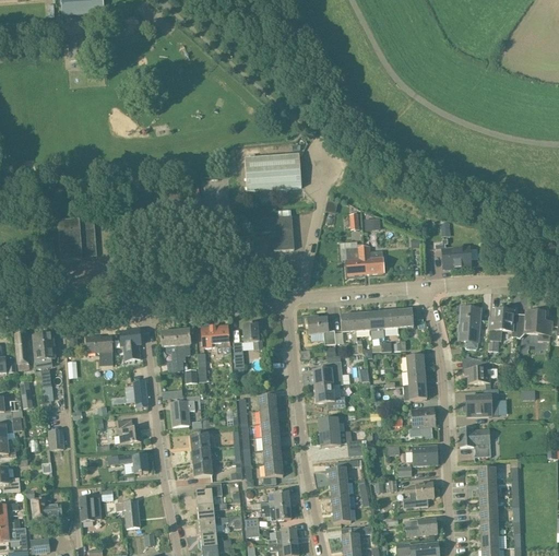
[(60,0),(62,14),(104,11),(103,0),(60,0)]
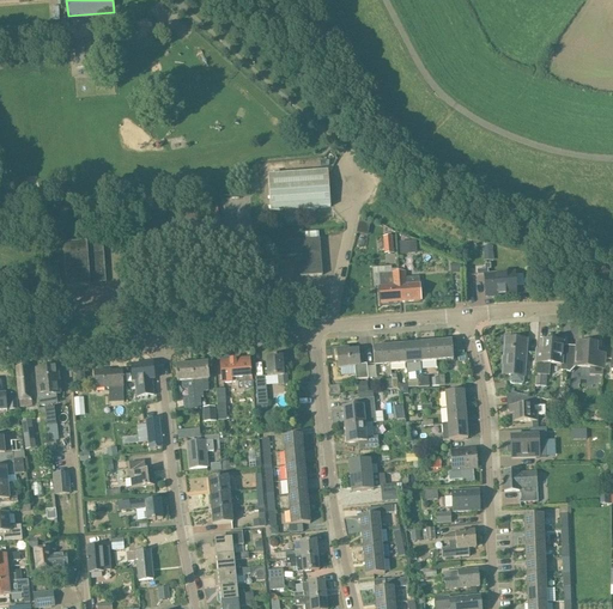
[(78,40),(73,41),(73,47),(77,47),(78,64),(95,62),(92,38),(78,40)]
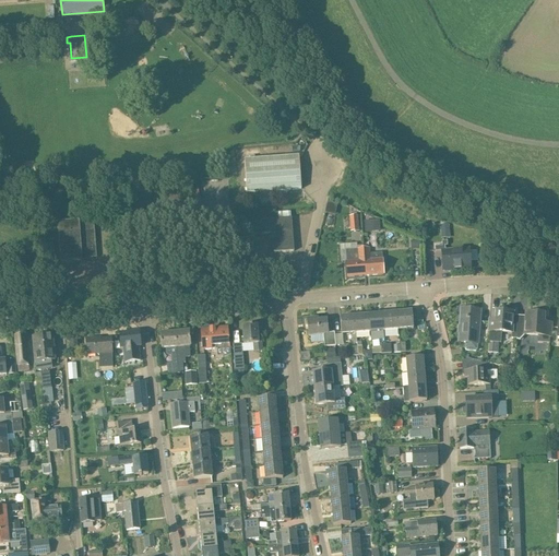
[(245,157),(247,190),(301,186),(299,153),(245,157)]
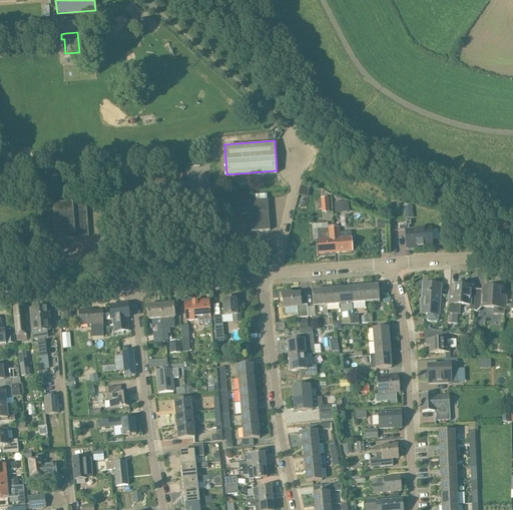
[(329,195),(322,196),(323,209),(330,209),(329,195)]
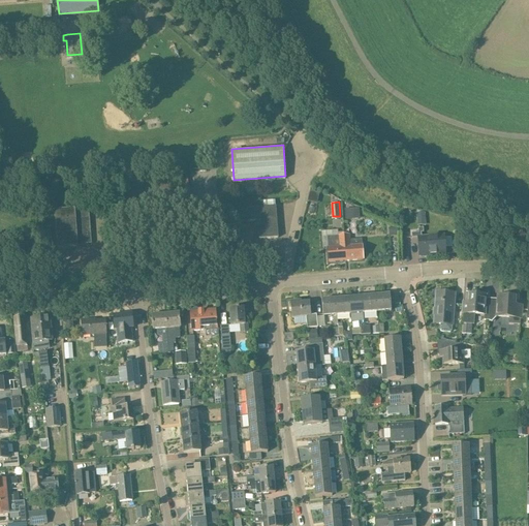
[(263,205),(247,206),(248,219),(257,218),(258,237),(278,236),(276,204),(263,205)]
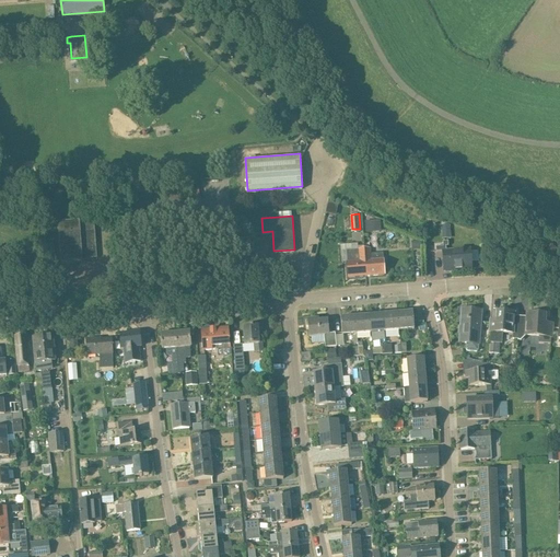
[(365,218),(365,229),(381,228),(381,217),(365,218)]
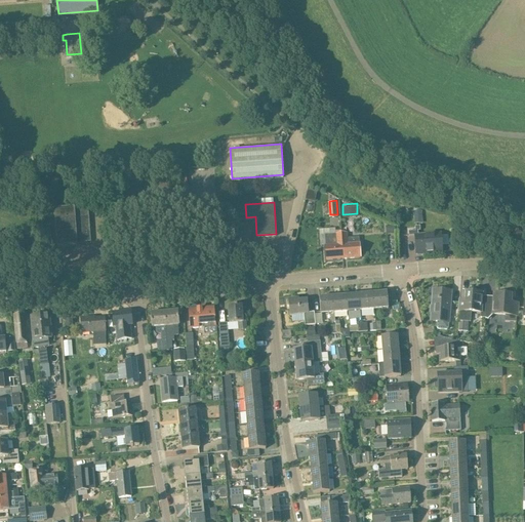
[(54,206),(57,243),(77,242),(77,240),(90,239),(88,204),(54,206)]
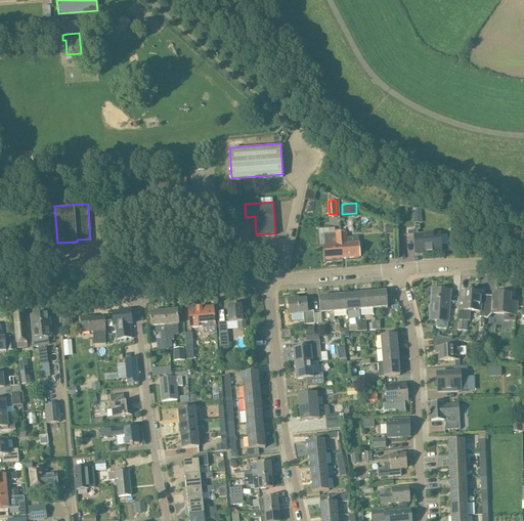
[(413,208),(415,219),(422,219),(422,208),(413,208)]
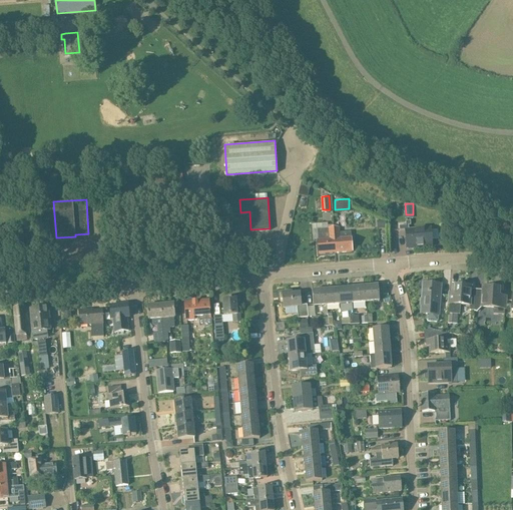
[(405,225),(398,225),(398,230),(404,229),(405,248),(431,246),(429,227),(407,229),(407,225),(409,225),(409,220),(404,220),(405,225)]
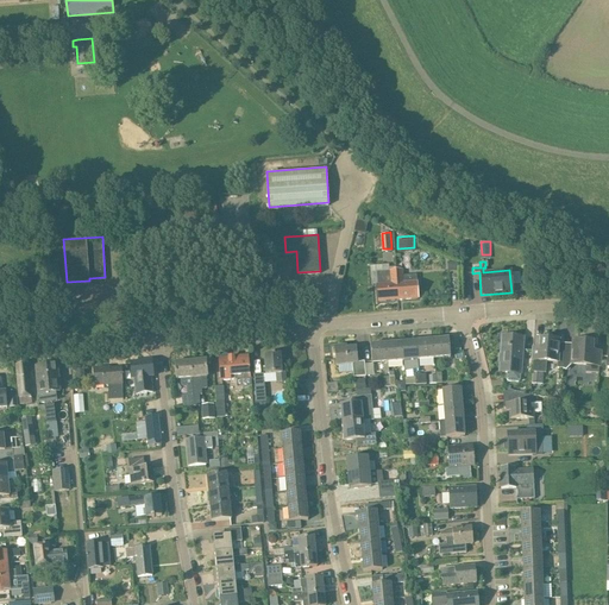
[(390,269),(376,270),(377,282),(378,298),(399,297),(396,268),(390,269)]
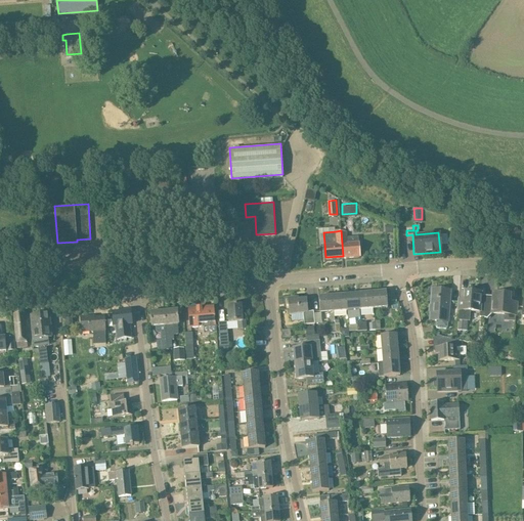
[(346,230),(341,230),(343,256),(360,255),(358,234),(347,235),(346,230)]
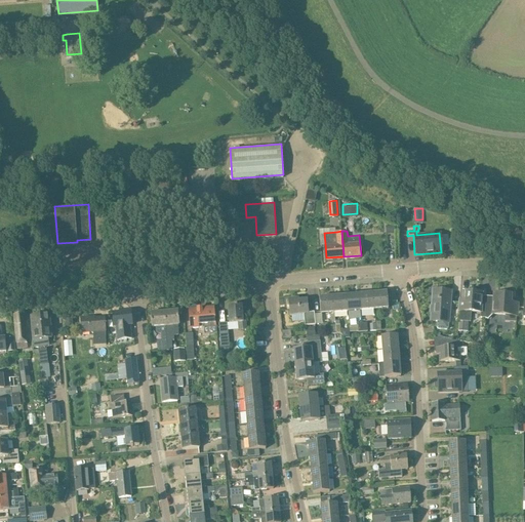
[(432,311),(431,318),(434,319),(433,331),(448,330),(448,326),(448,320),(451,291),(451,289),(435,288),(434,298),(434,304),(433,304),(432,304),(432,311)]
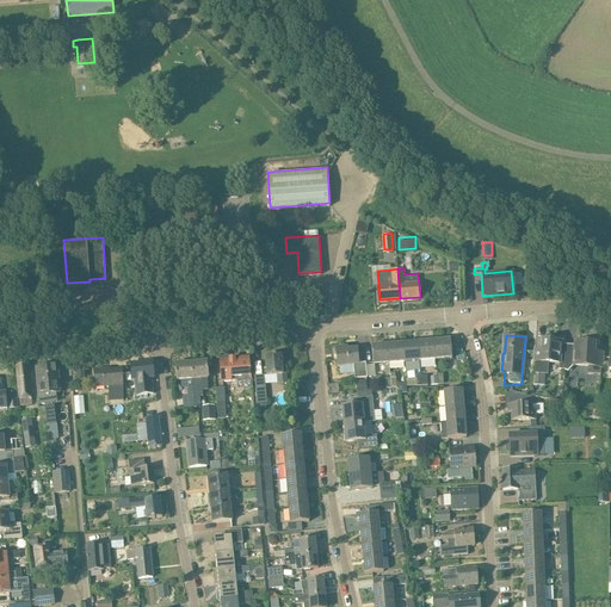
[(450,336),(434,338),(436,357),(452,355),(450,336)]
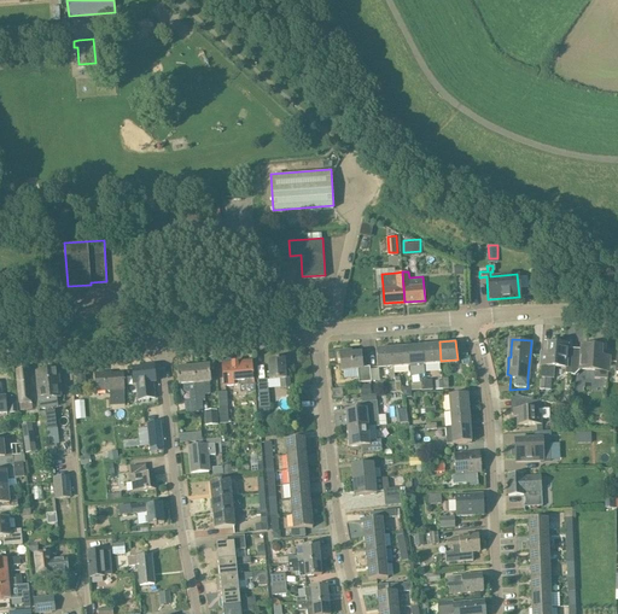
[(542,352),(541,362),(540,374),(554,375),(555,363),(566,364),(565,370),(572,370),(573,345),(567,345),(567,341),(549,340),(548,352),(542,352)]
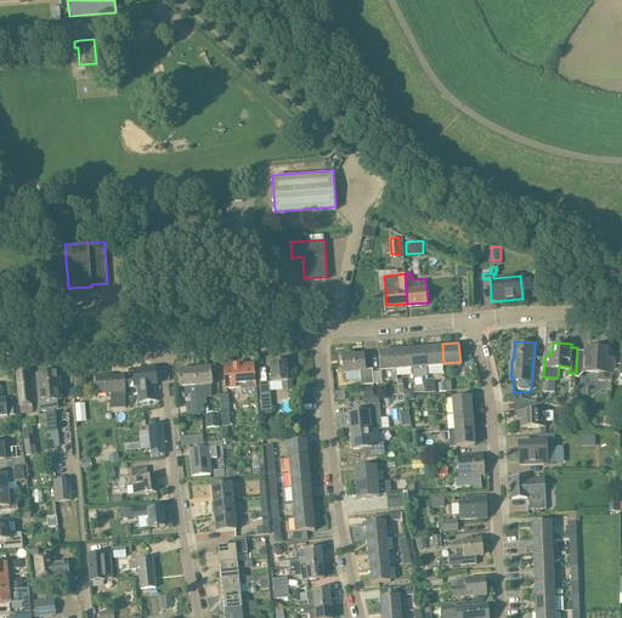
[(442,344),(427,345),(428,364),(444,363),(442,344)]
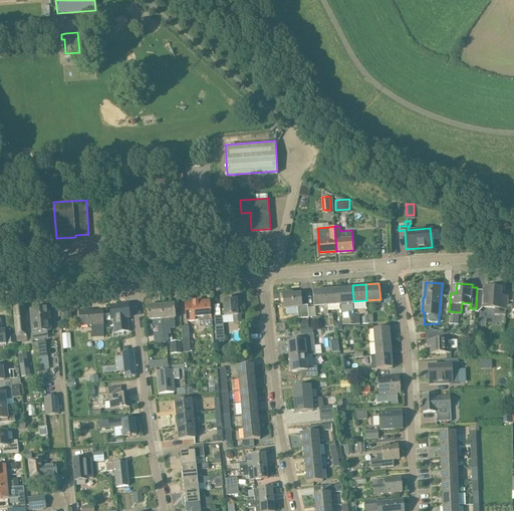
[(352,285),(339,287),(340,302),(353,301),(352,285)]
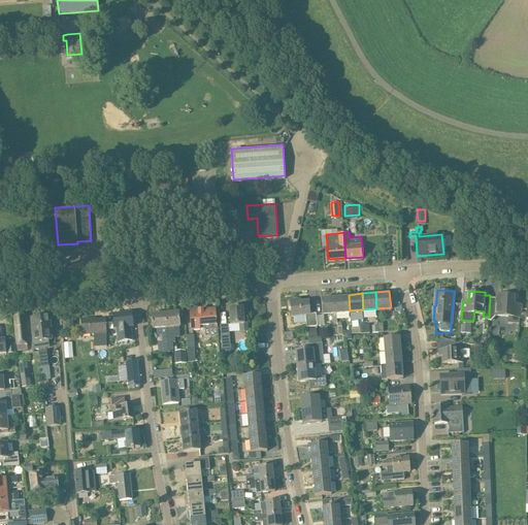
[(489,317),(489,318),(491,319),(496,314),(508,314),(507,321),(520,322),(520,312),(520,310),(520,306),(520,305),(513,305),(514,295),(497,294),(497,296),(490,295),(489,317)]
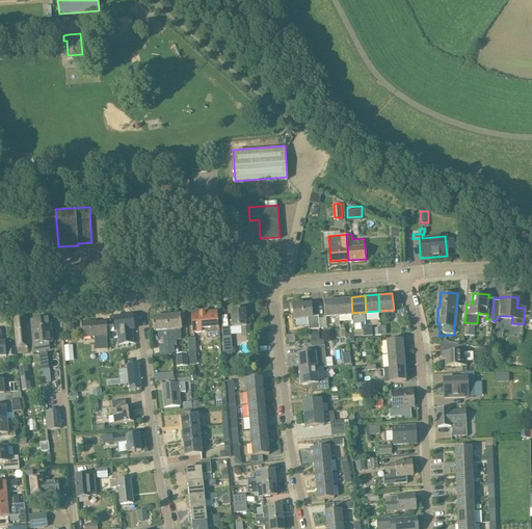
[(351,297),(338,298),(339,314),(352,313),(351,297)]
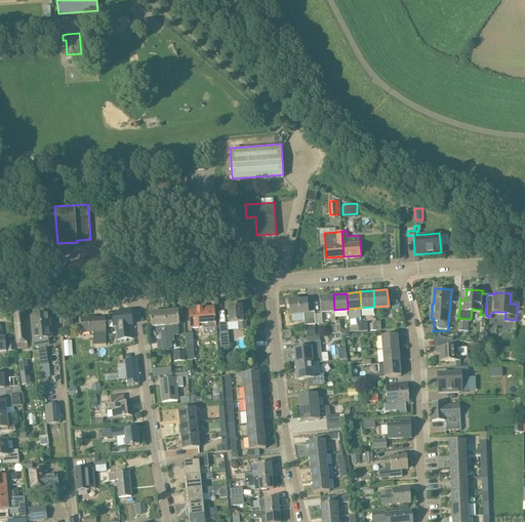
[(334,310),(333,294),(319,295),(321,311),(334,310)]
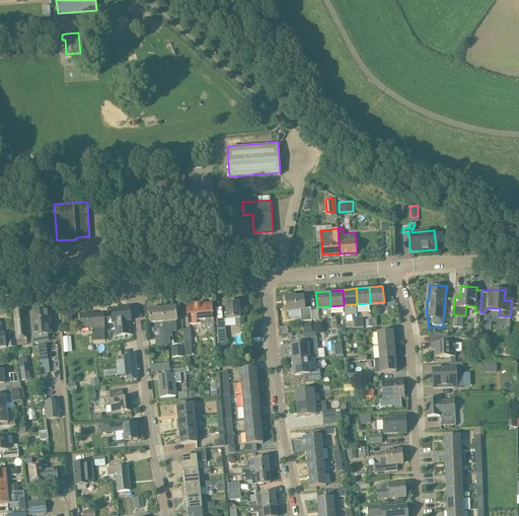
[(287,309),(300,307),(301,319),(312,318),(310,306),(304,306),(303,295),(295,296),(295,294),(286,295),(287,309)]
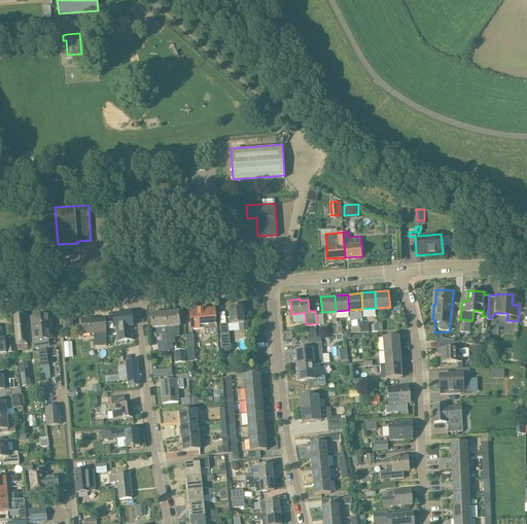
[(230,322),(240,321),(240,328),(248,328),(247,319),(244,320),(243,305),(229,306),(230,322)]
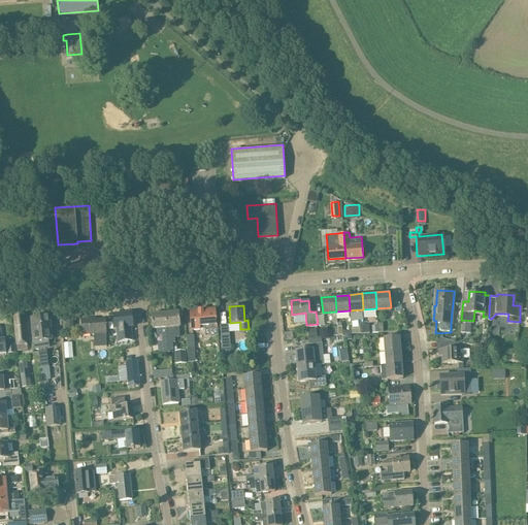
[(192,328),(217,326),(216,306),(190,308),(192,328)]
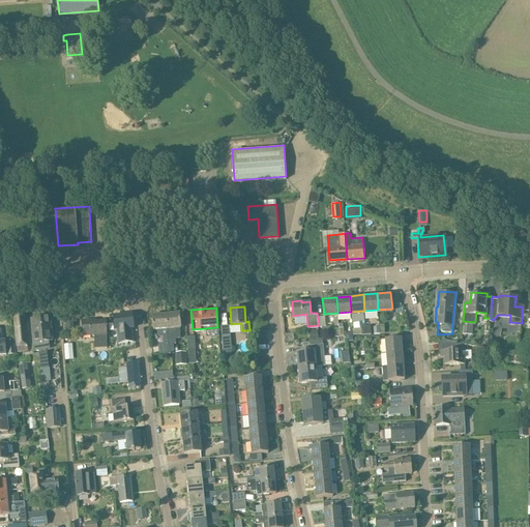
[(179,311),(167,312),(168,327),(169,351),(174,351),(174,342),(176,342),(176,337),(175,326),(180,326),(179,311)]
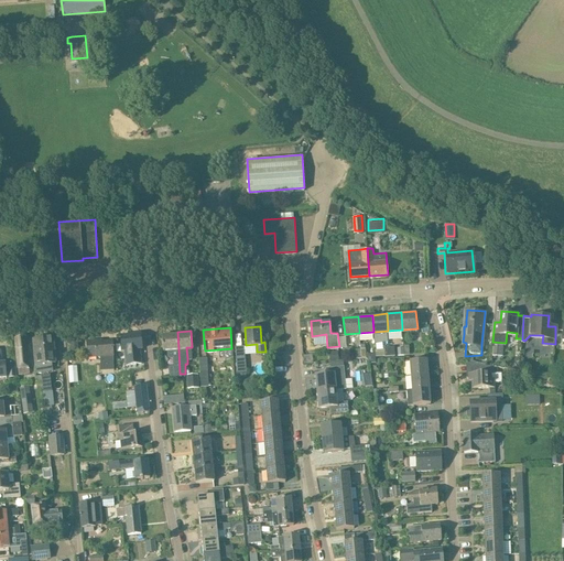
[(122,347),(125,347),(126,363),(142,360),(140,346),(142,346),(141,332),(121,333),(122,347)]
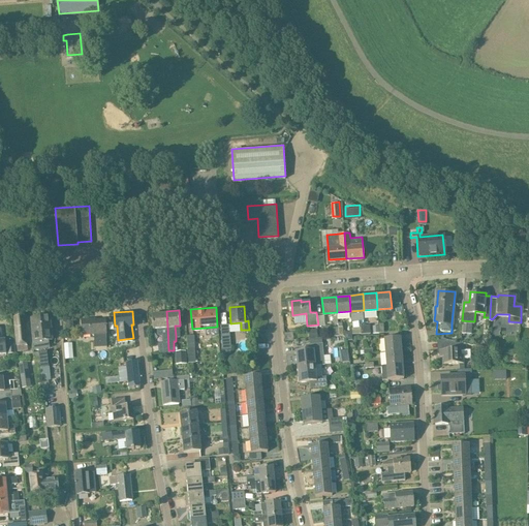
[(166,311),(152,312),(153,328),(157,328),(157,335),(162,334),(162,340),(158,341),(159,351),(168,350),(167,327),(166,311)]
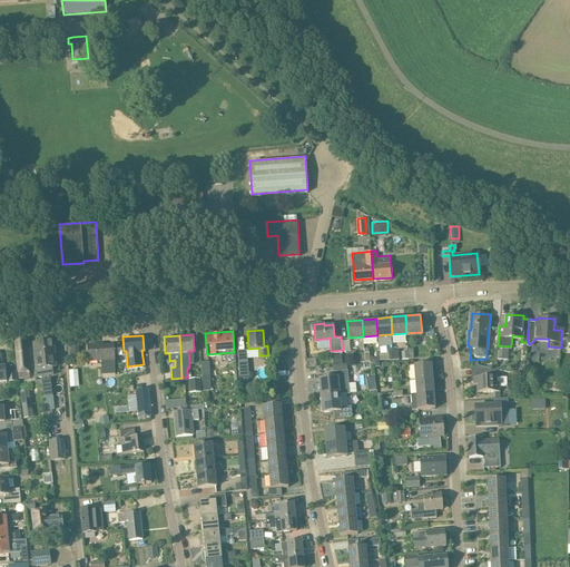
[(30,374),(26,339),(16,340),(19,375),(30,374)]
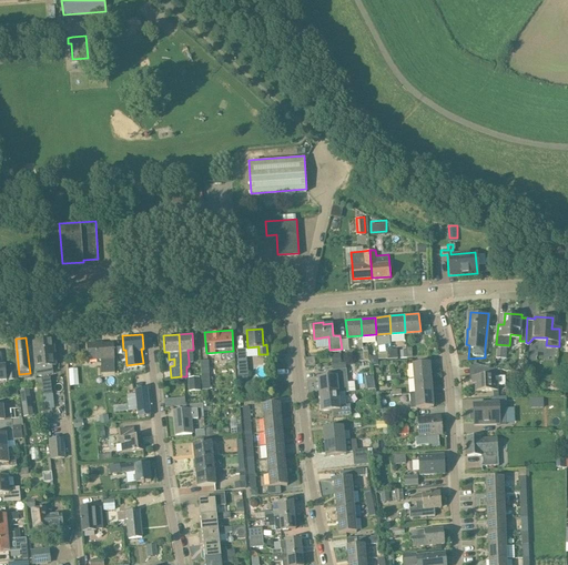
[(33,340),(37,365),(34,365),(36,373),(53,371),(52,363),(57,363),(53,338),(33,340)]
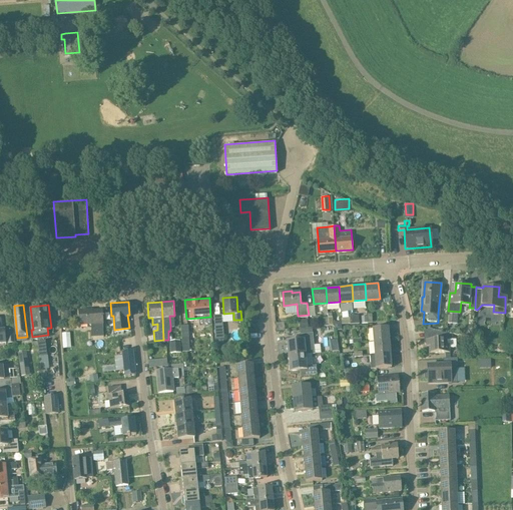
[(80,323),(91,322),(92,335),(104,334),(102,311),(90,311),(89,307),(79,308),(80,323)]
